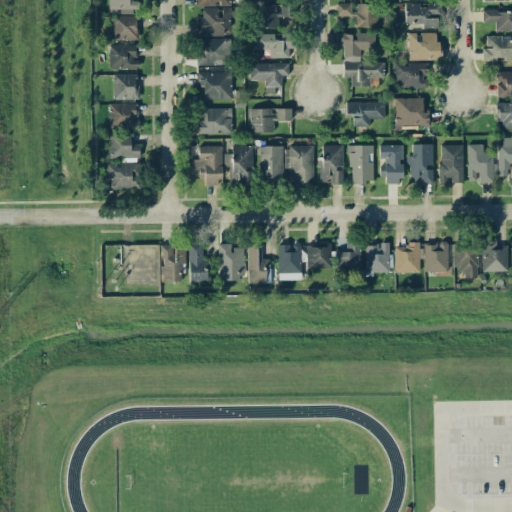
[(134,0),(107,0),(108,10),(135,9),(134,0)]
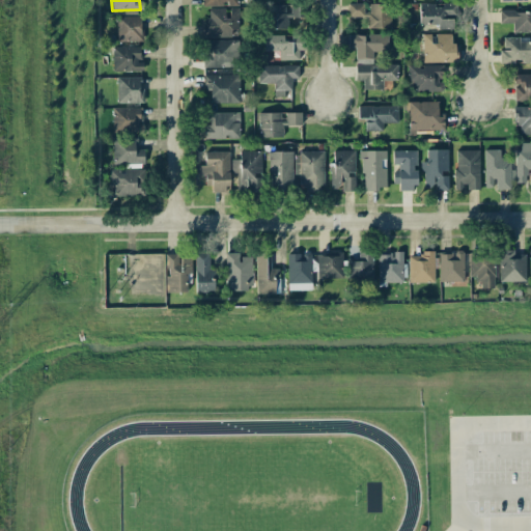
[(367,28),(390,28),(389,3),(347,4),(347,17),(367,17),(367,28)]
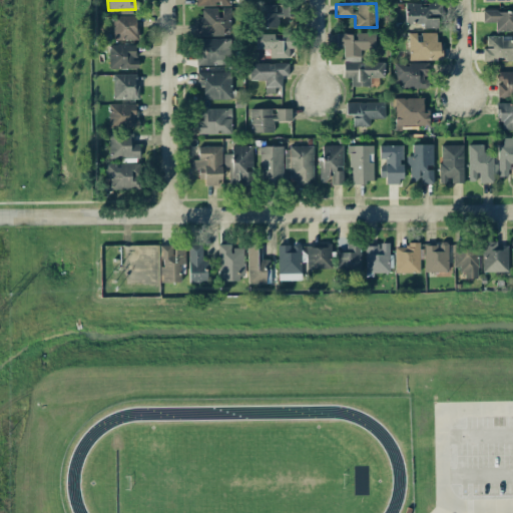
[(405,24),(422,24),(422,28),(439,28),(439,3),(405,3),(405,24)]
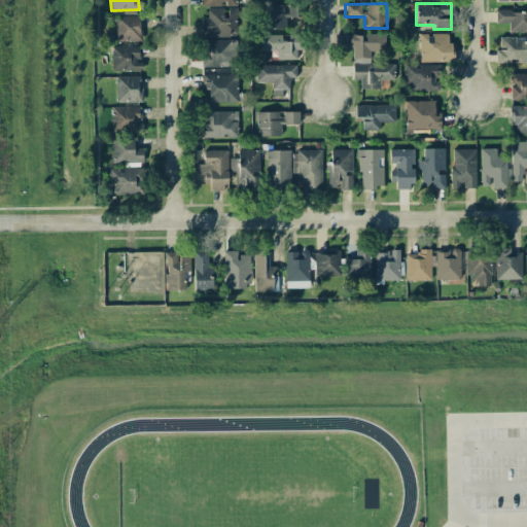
[(283,29),(283,24),(299,25),(299,5),(265,5),(265,29),(283,29)]
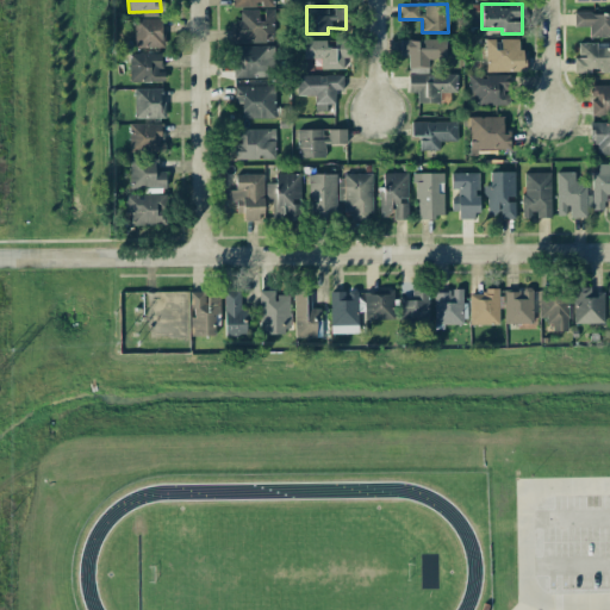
[(238,10),(237,42),(272,43),(273,10),(265,8),(265,20),(257,19),(257,10),(238,10)]
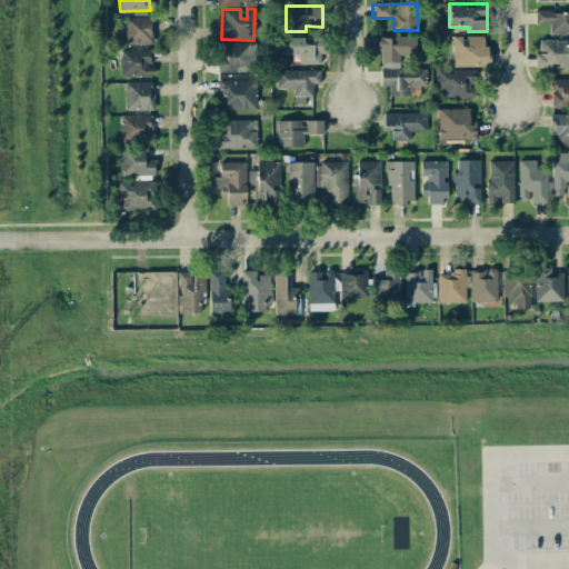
[(536,26),(550,25),(550,36),(568,35),(568,11),(535,12),(536,26)]
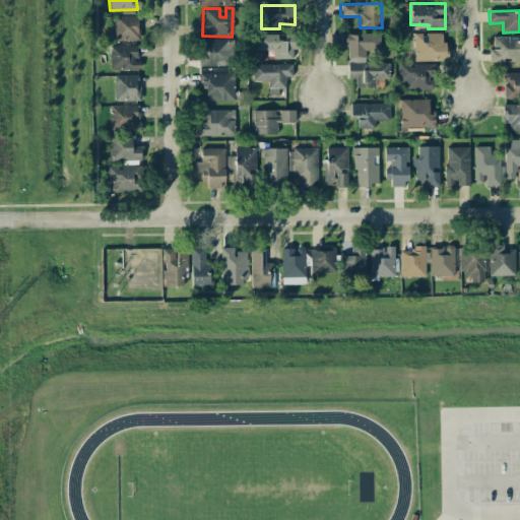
[(138,16),(115,16),(115,41),(138,41),(138,16)]
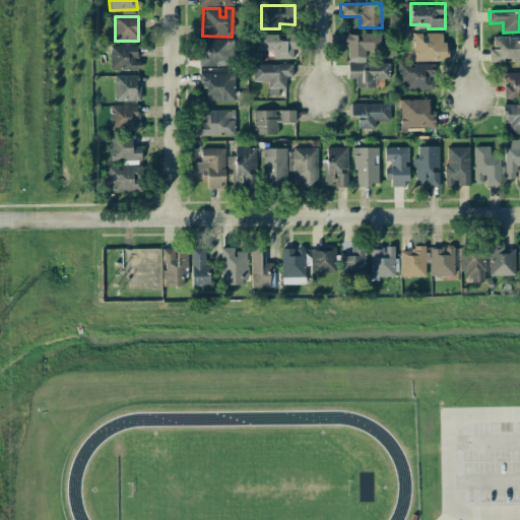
[(442,33),(413,34),(414,61),(449,60),(448,43),(442,43),(442,33)]
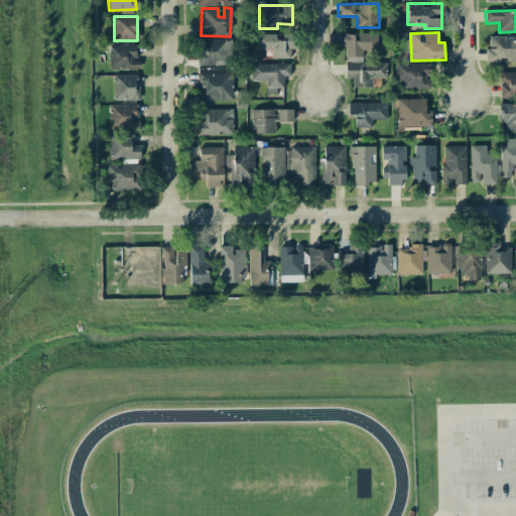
[(377,50),(377,33),(339,33),(339,46),(345,46),(345,79),(353,79),(353,88),(371,88),(371,79),(387,79),(387,62),(362,62),(362,50),(377,50)]
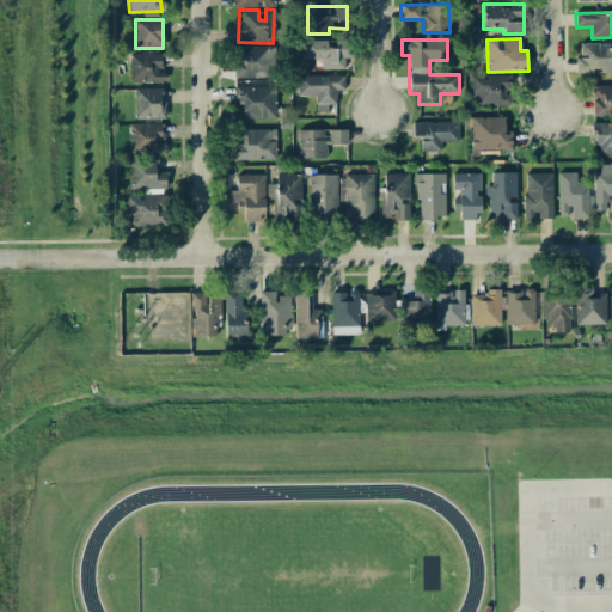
[(575,73),(611,72),(611,43),(580,44),(580,57),(575,57),(575,73)]
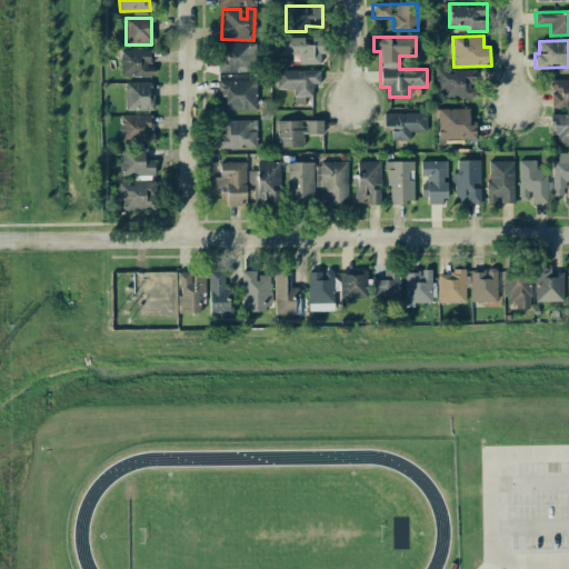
[(218,71),(253,72),(255,43),(218,43),(218,71)]
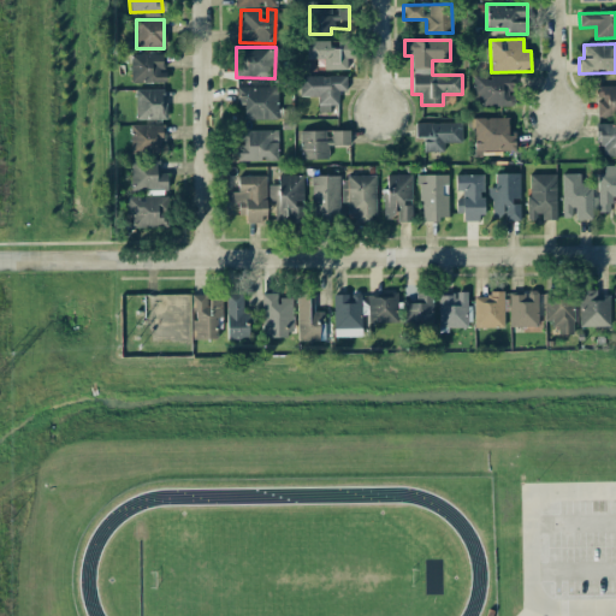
[(131,83),(164,82),(164,53),(130,54),(131,83)]
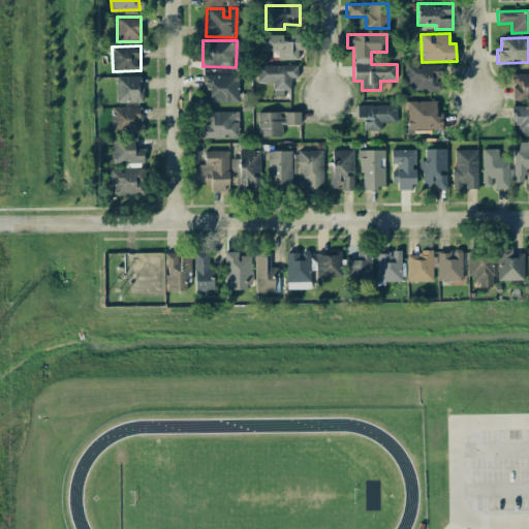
[(407,90),(440,91),(441,65),(408,64),(407,90)]
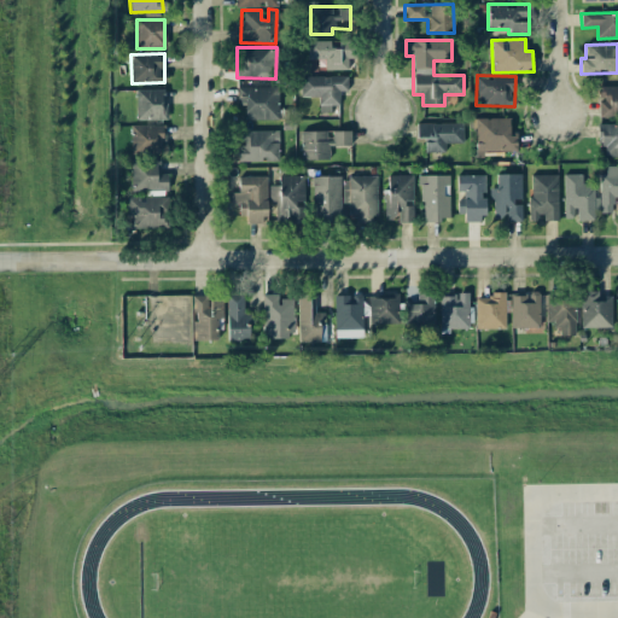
[(301,97),(319,97),(319,109),(330,110),(330,105),(338,105),(338,91),(347,91),(347,76),(301,76),(301,97)]
